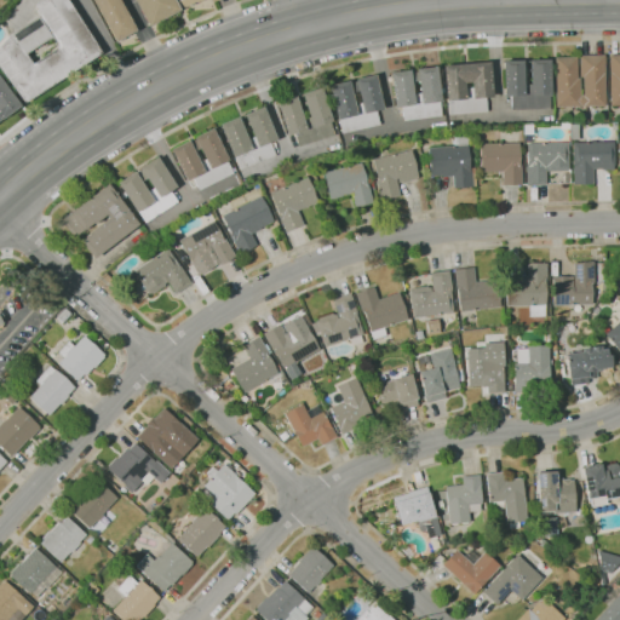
[(23,104),(0,68),(0,45),(10,34),(40,15),(34,4),(39,0),(69,0),(103,52),(23,104)]
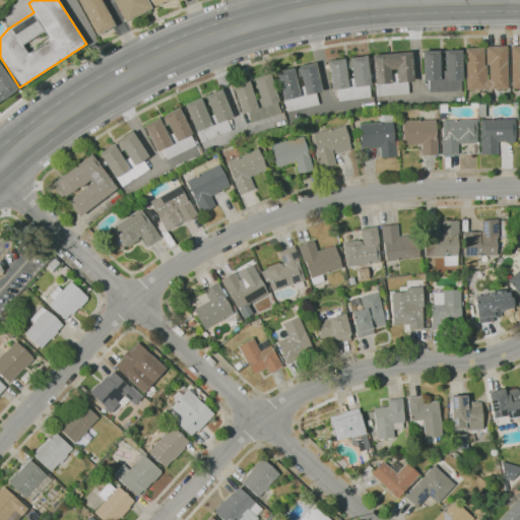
[(98,35),(77,0),(101,0),(115,25),(98,35)]
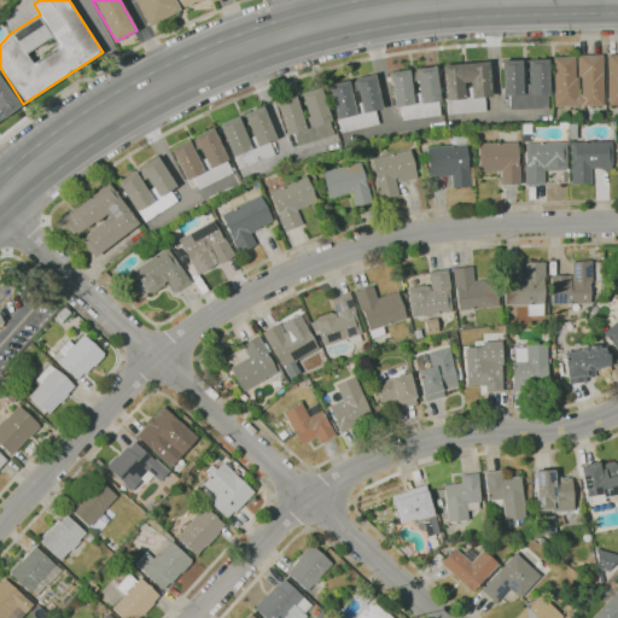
[(174,0),(175,1),(179,0),(202,0),(179,10),(147,27),(132,0),(174,0)]
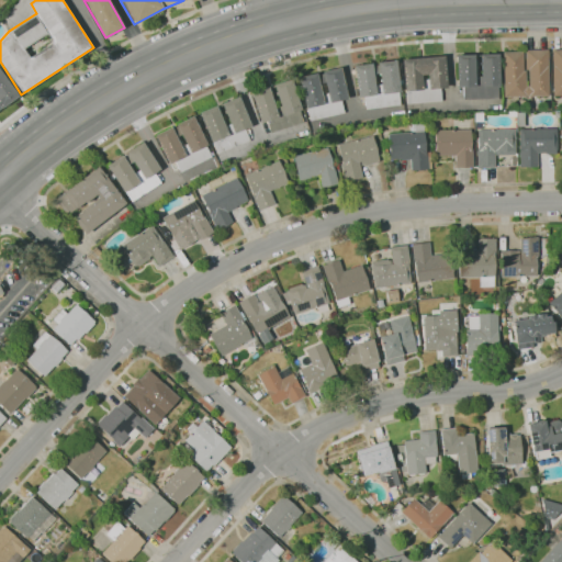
[(561,94),(552,96),(552,51),(561,49),(561,94)]
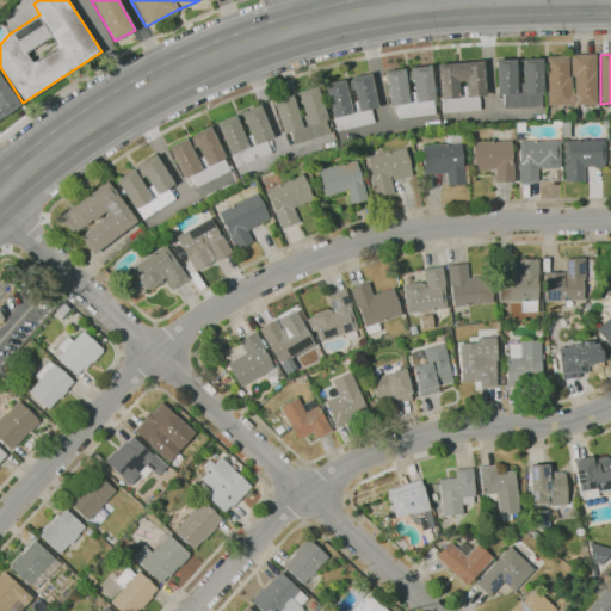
[(548,105),(547,57),(568,56),(568,78),(571,78),(572,94),(574,94),(574,76),(571,76),(571,56),(594,55),(596,104),(548,105)]
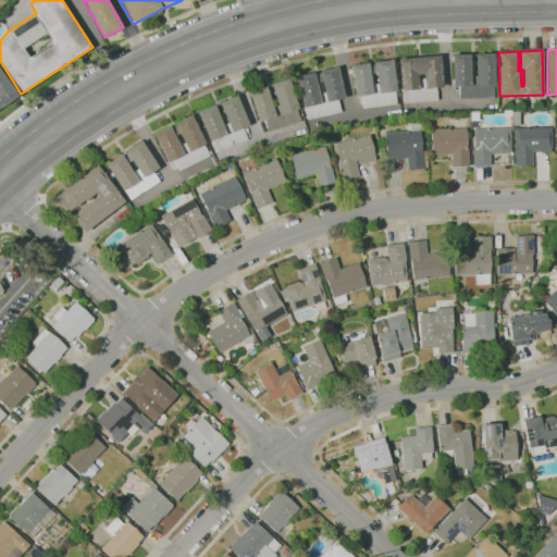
[(460,99),(459,86),(452,87),(452,56),(469,54),(470,76),(475,76),(475,54),(494,53),(495,85),(493,85),(493,98),(460,99)]
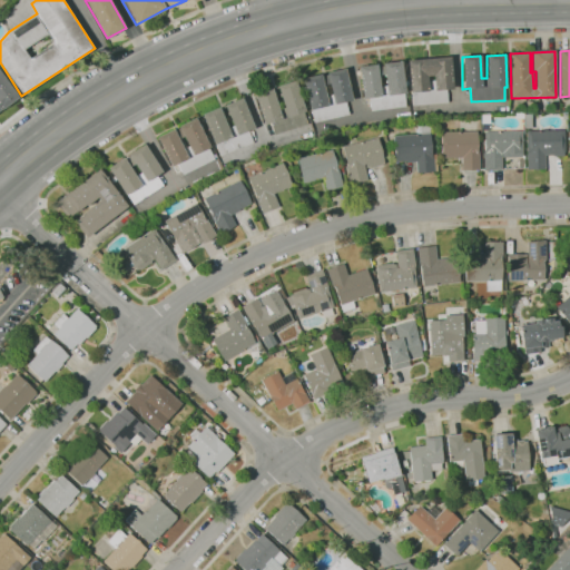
[(412,106),(412,92),(409,92),(406,60),(450,57),(452,89),(446,90),(448,104),(412,106)]
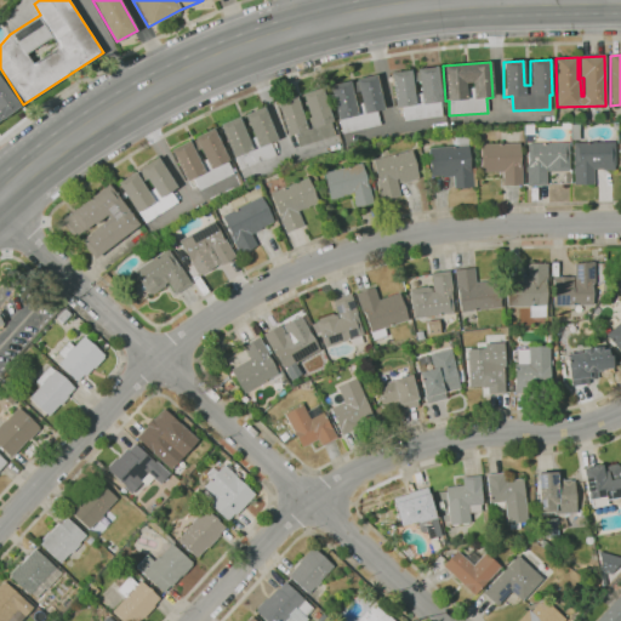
[(404,121),(402,106),(394,107),(389,73),(410,70),(411,73),(417,72),(416,69),(437,67),(442,101),(439,101),(442,117),(404,121)]
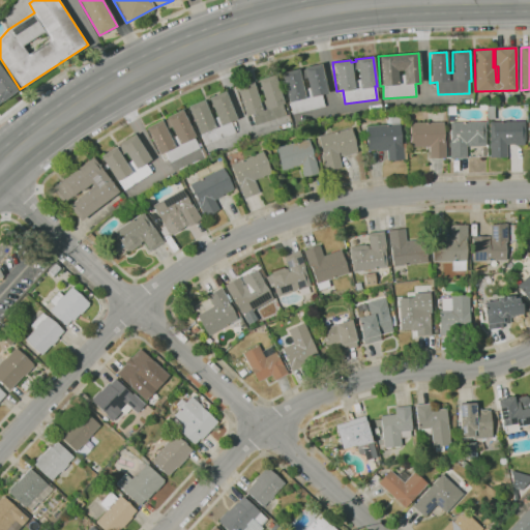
[(0,64),(19,90),(3,101),(2,100),(0,101),(0,64)]
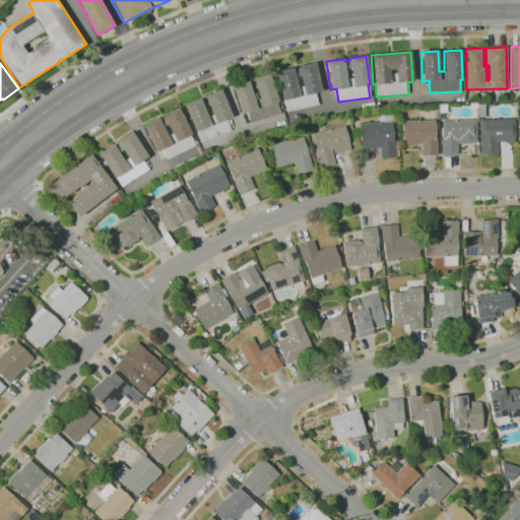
[(286,112),(283,101),(282,101),(275,72),(293,68),(293,70),(298,69),(297,67),(314,63),(320,91),(315,93),(317,105),(286,112)]
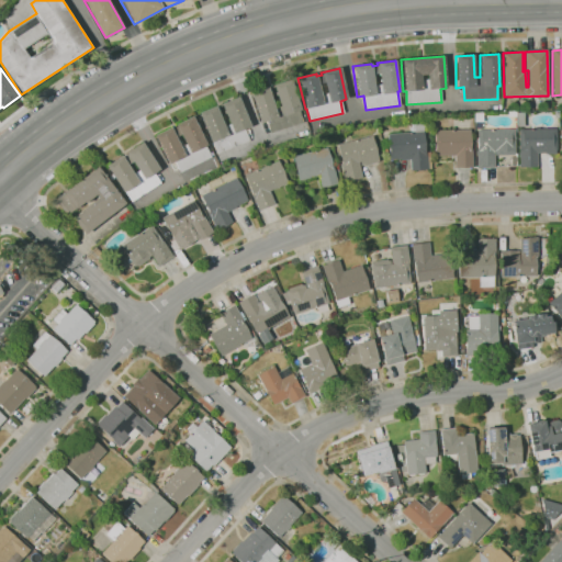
[(269,133),(266,121),(260,123),(250,93),(267,87),(268,89),(273,88),(272,86),(290,79),(301,110),(299,110),(302,123),(269,133)]
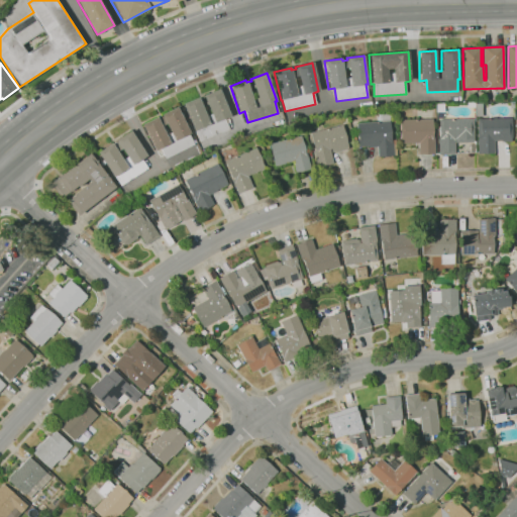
[(199,141),(195,131),(193,131),(183,104),(198,98),(206,116),(211,114),(204,96),(219,90),(230,116),(224,119),(228,129),(199,141)]
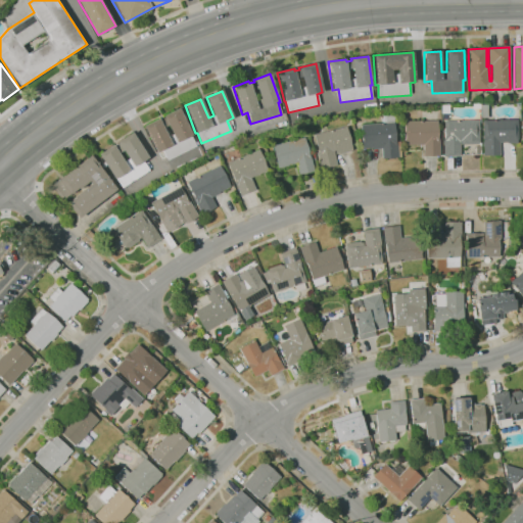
[(441,113),(441,105),(449,105),(449,113),(441,113)]
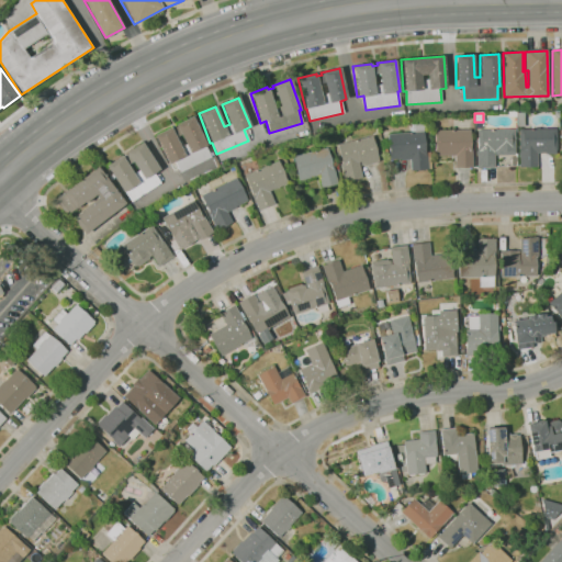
[(179,172),(173,161),(168,164),(154,136),(170,127),(171,130),(177,126),(176,125),(191,116),(206,144),(204,145),(211,156),(179,172)]
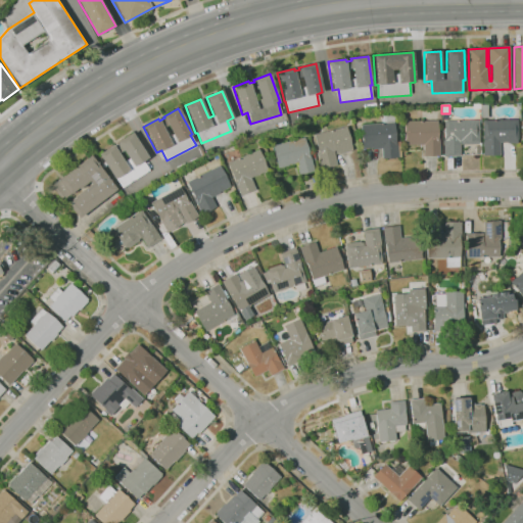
[(381,158),(381,149),(372,149),(372,148),(365,149),(362,150),(361,142),(357,143),(355,138),(362,138),(361,125),(383,124),(382,115),(392,114),(394,141),(396,141),(396,142),(399,142),(400,157),(381,158)]
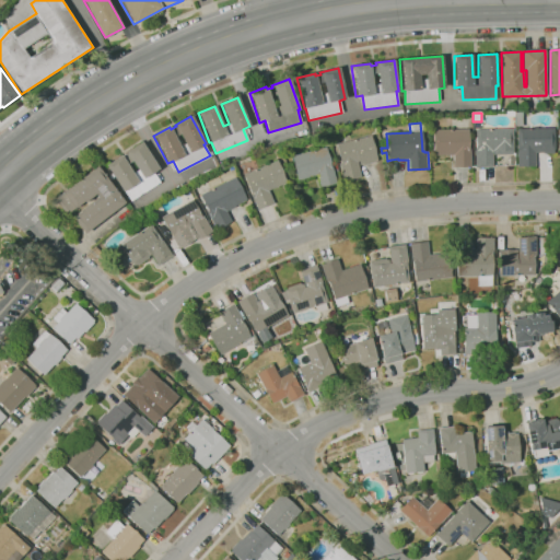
[(535,167),(516,167),(516,129),(553,128),(553,154),(543,154),(543,153),(535,153),(535,167)]
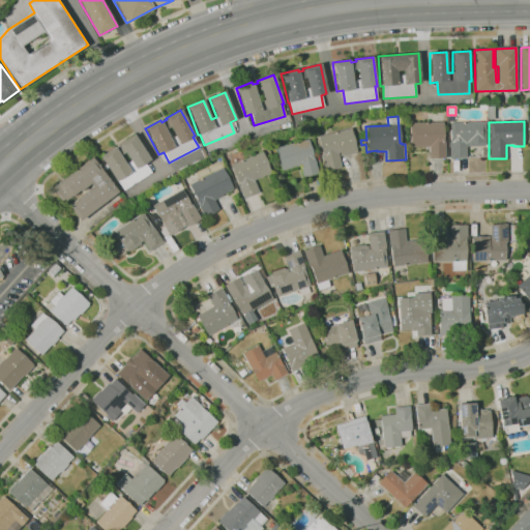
[(445,158),(429,158),(429,147),(410,148),(410,123),(443,122),(443,141),(445,141),(445,158)]
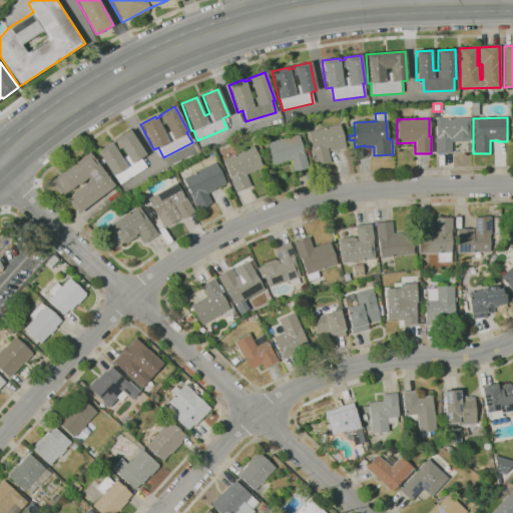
[(435,153),(435,136),(436,136),(435,118),(469,118),(470,141),(451,141),(451,153),(435,153)]
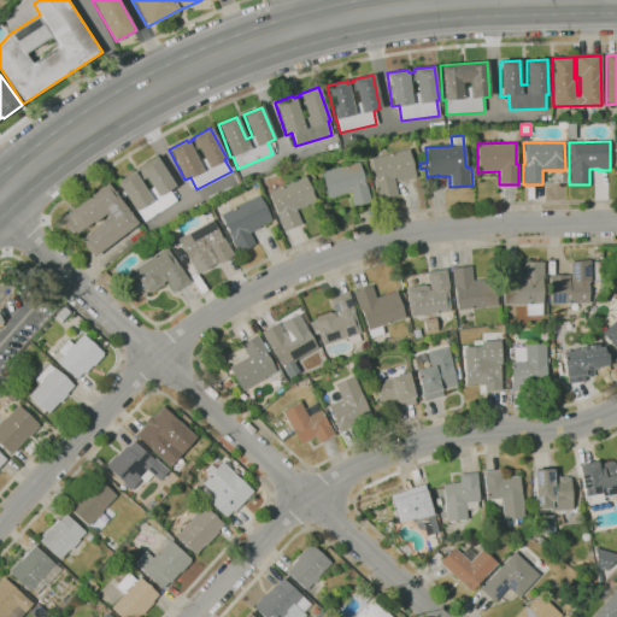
[(381,200),(370,159),(409,150),(416,177),(394,182),(398,197),(381,200)]
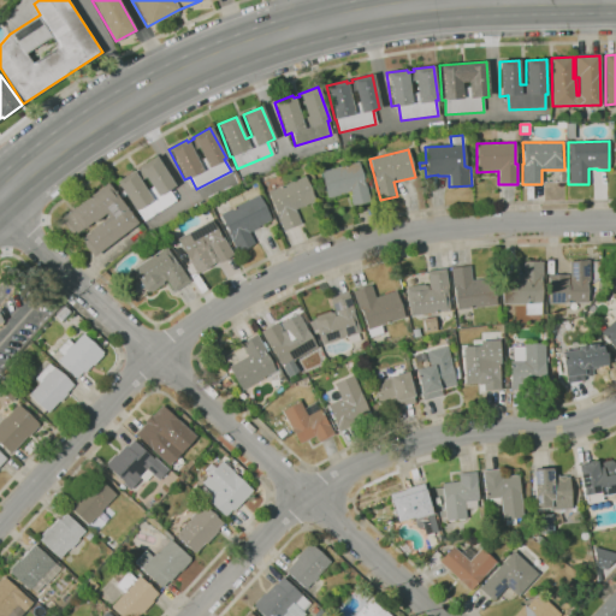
[(144,221),(137,209),(136,211),(118,181),(135,170),(136,173),(142,170),(140,167),(157,155),(176,185),(170,189),(177,201),(144,221)]
